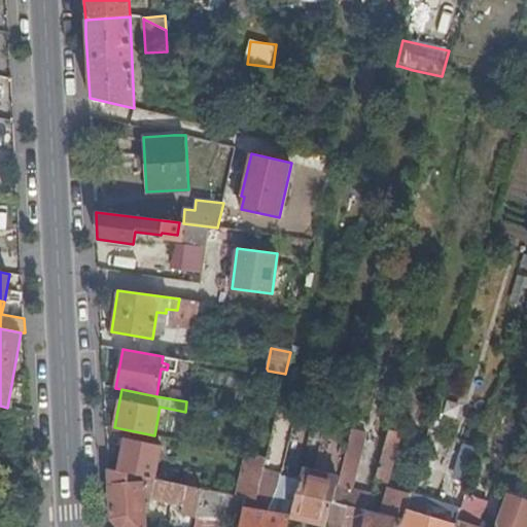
[(285,419),(275,418),(270,442),(279,444),(285,419)]
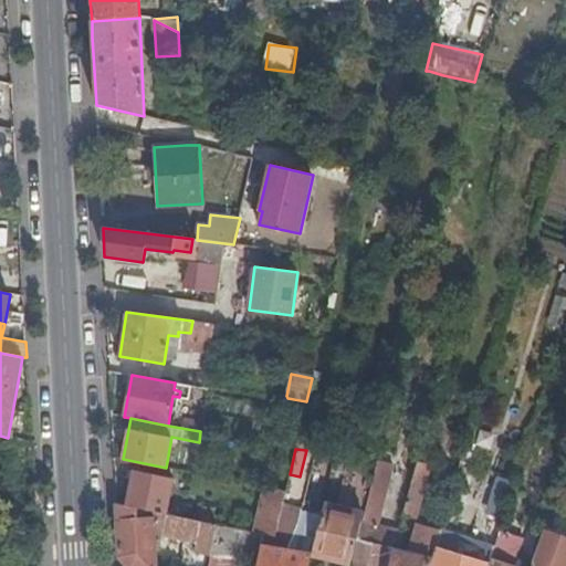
[(432,464),(418,461),(404,514),(417,517),(432,464)]
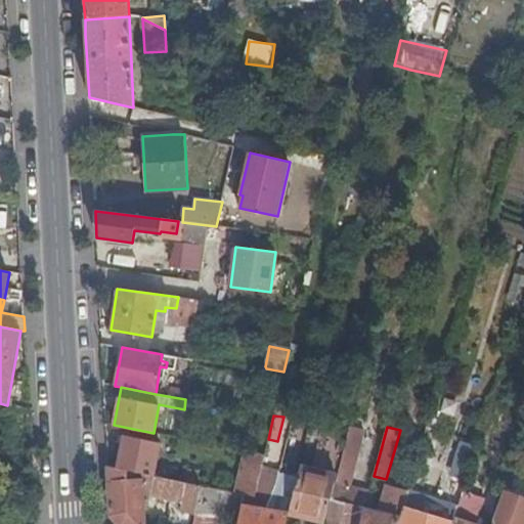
[(349,430),(345,445),(358,448),(362,434),(349,430)]
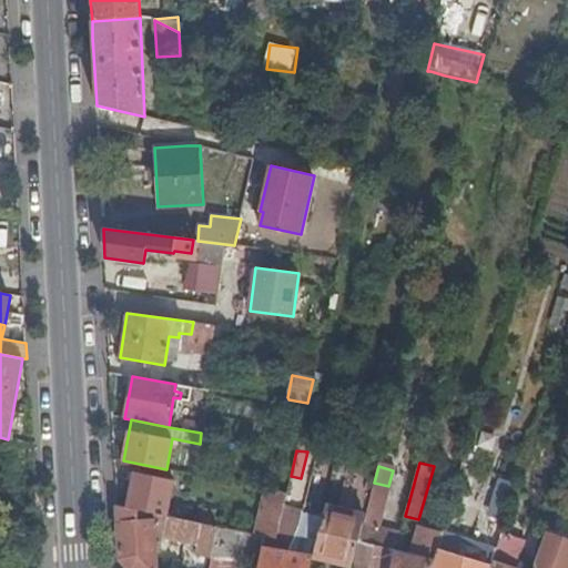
[(134,472),(127,507),(168,516),(174,479),(134,472)]
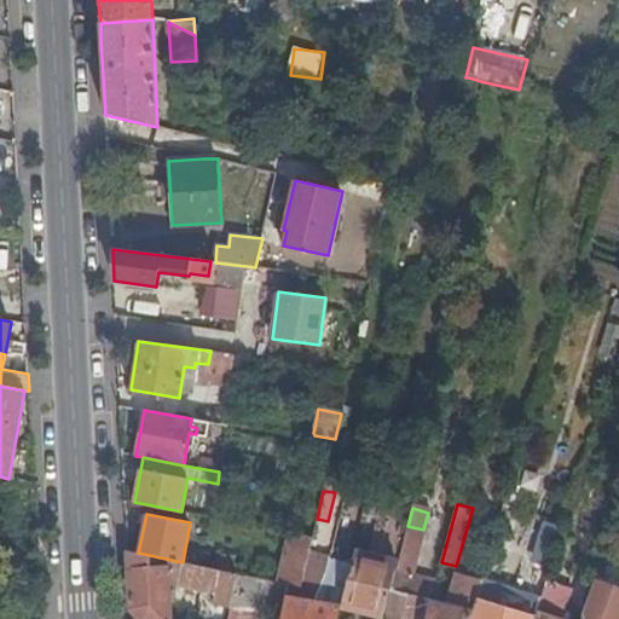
[(426,618),(432,602),(437,580),(411,574),(423,530),(408,526),(391,591),(393,591),(393,590),(423,599),(418,618),(426,618)]
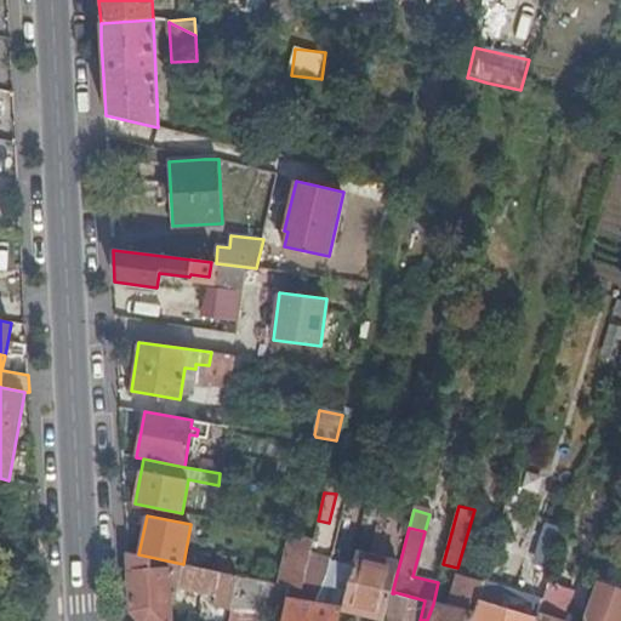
[(289,545),(280,584),(291,587),(302,588),(314,537),(296,534),(294,546),(289,545)]
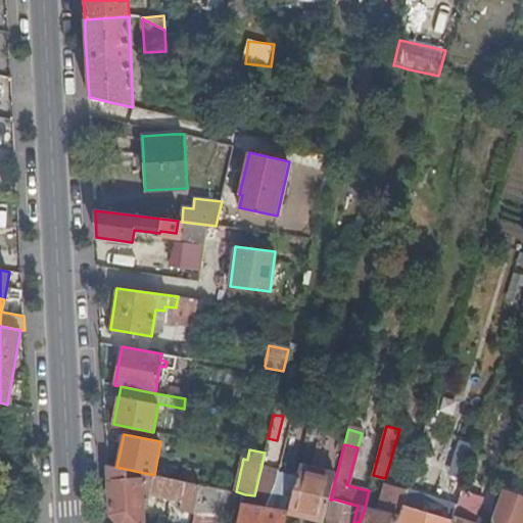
[(324,519),(335,474),(299,465),(291,497),(288,510),(324,519)]
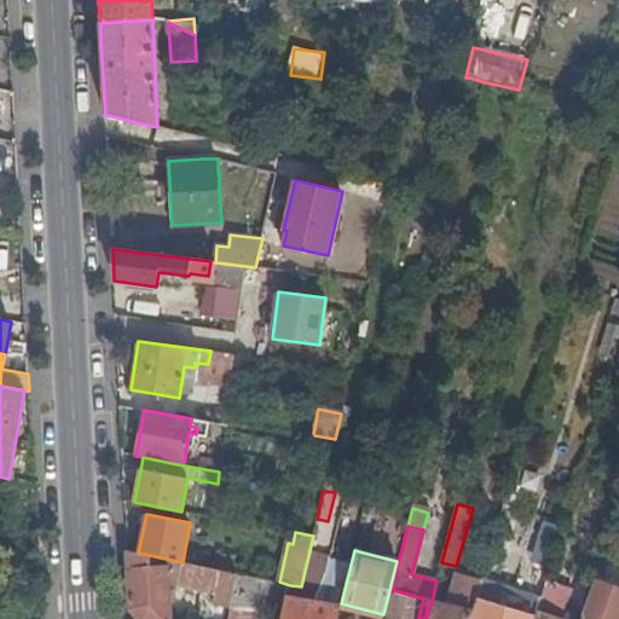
[(138,553),(127,551),(131,609),(138,618),(169,618),(168,580),(217,589),(213,603),(248,609),(258,611),(260,599),(285,603),(288,596),(290,585),(279,582),(183,562),(138,553)]
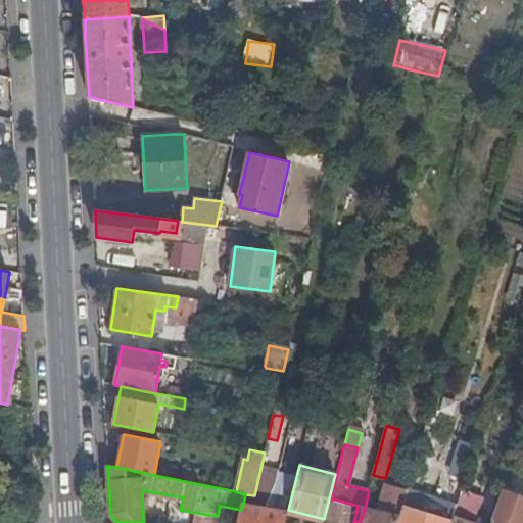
[(266,487),(274,489),(279,473),(278,473),(269,471),(266,487)]
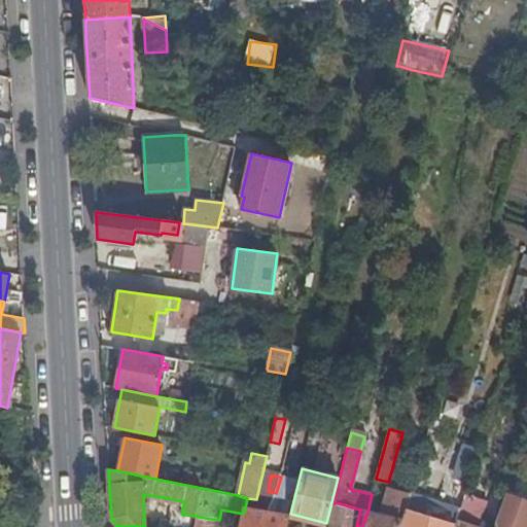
[(281,477),(276,493),(283,494),(287,479),(281,477)]
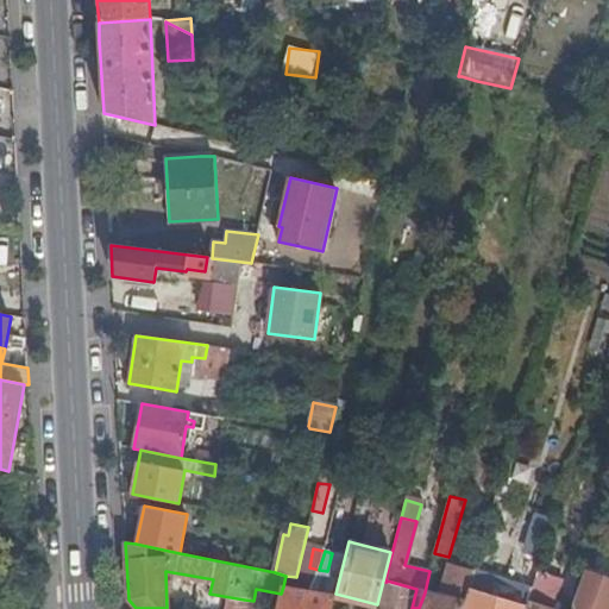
[(462,608),(464,603),(472,571),(446,564),(440,589),(441,590),(440,596),(425,592),(419,608),(462,608)]
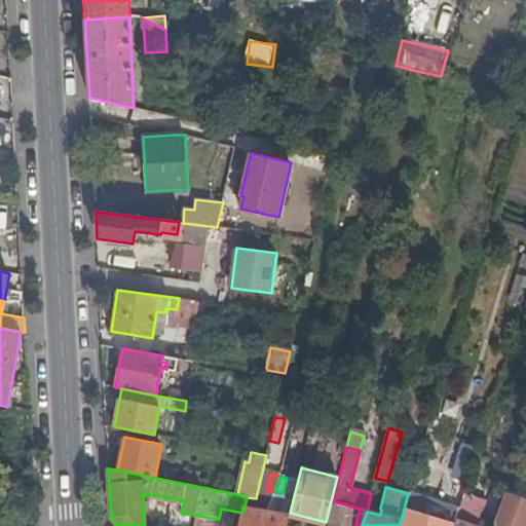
[(525,525),(525,500),(504,492),(492,525),(525,525)]
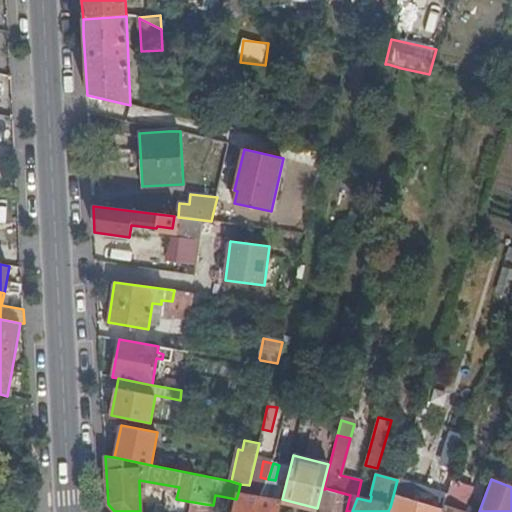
[(442,511),(448,495),(397,480),(390,507),(388,511),(442,511)]
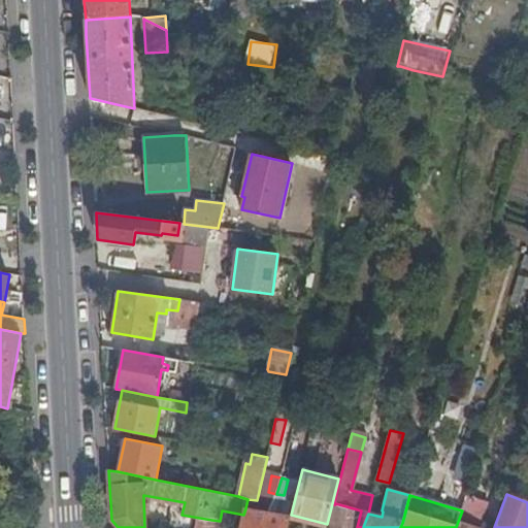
[(479,527),(488,502),(466,495),(462,510),(456,527),(479,527)]
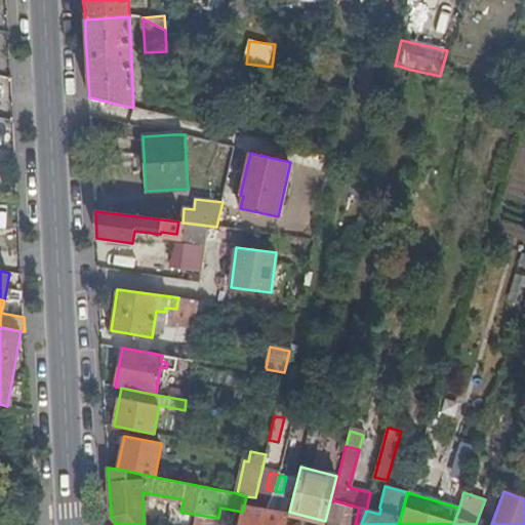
[(268,509),(263,524),(286,524),(289,512),(292,499),(283,497),(280,511),(268,509)]
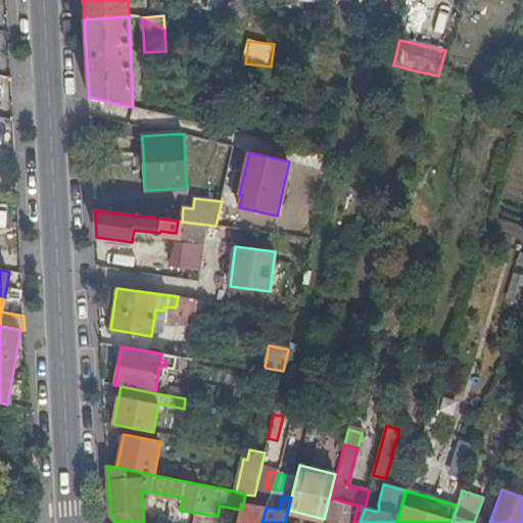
[(353,522),(358,506),(332,498),(332,500),(325,522),(353,522)]
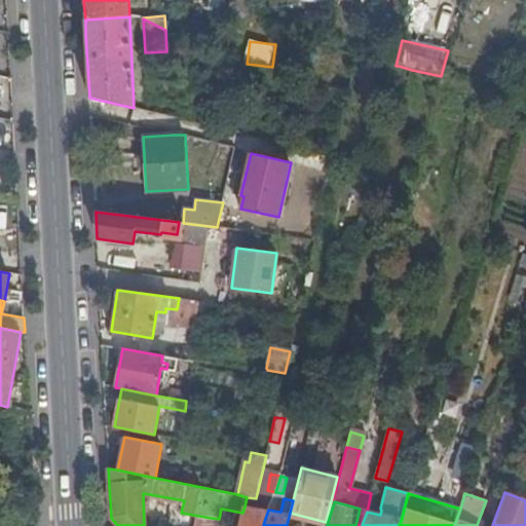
[(239,525),(263,525),(268,510),(245,506),(242,513),(239,525)]
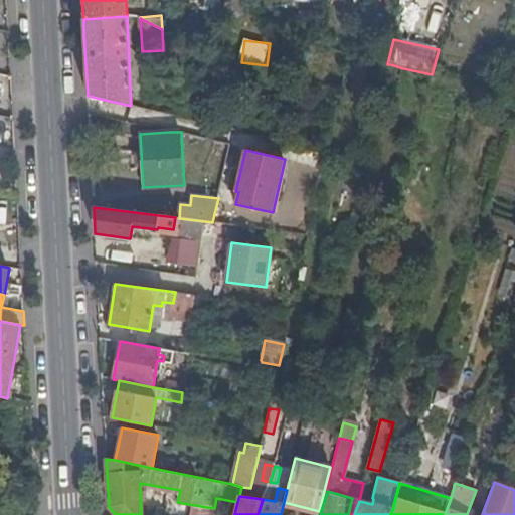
[(216,498),(214,508),(212,514),(234,514),(237,502),(216,498)]
